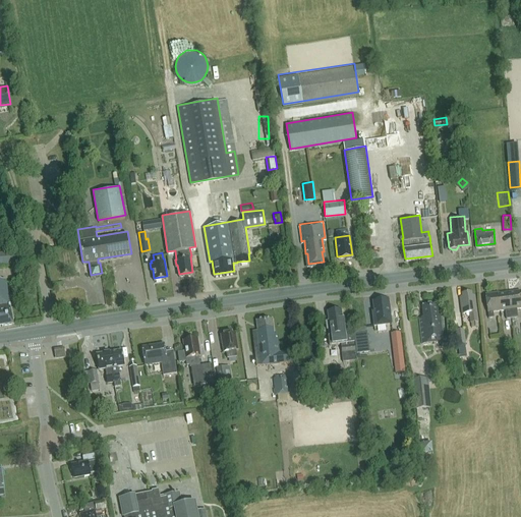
[(0,323),(12,321),(9,301),(5,277),(0,277),(0,323)]
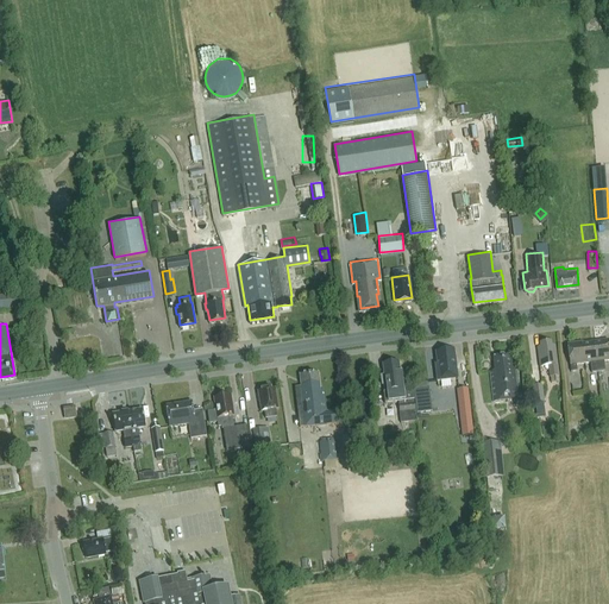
[(595,338),(598,367),(606,366),(604,357),(608,356),(608,340),(608,337),(595,338)]
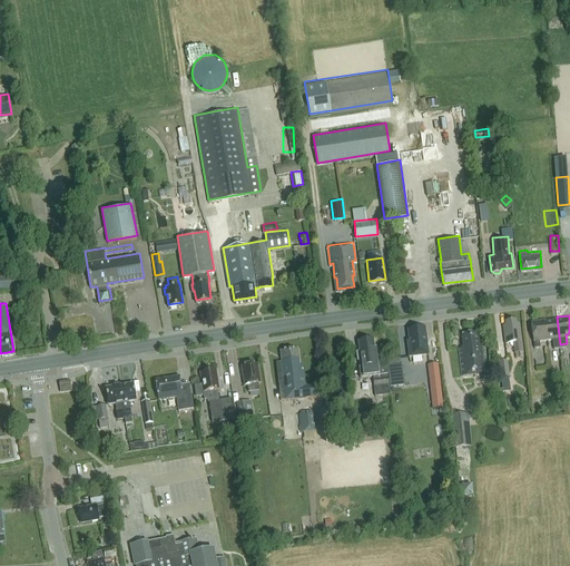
[(513,338),(514,349),(514,355),(522,354),(522,349),(520,319),(517,320),(517,316),(505,318),(505,321),(502,322),(504,339),(513,338)]
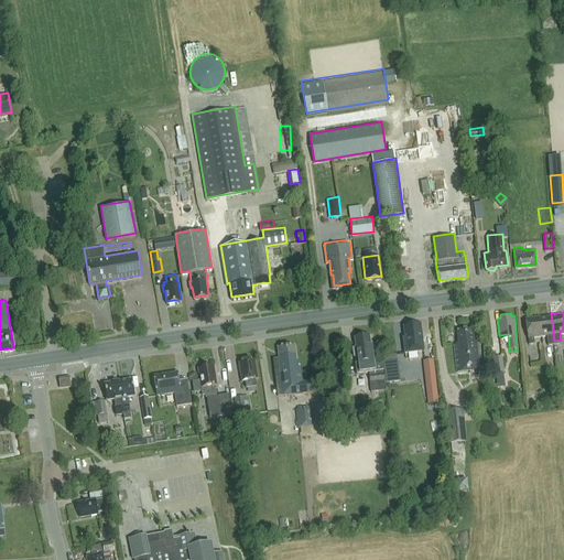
[(554,341),(551,313),(540,315),(540,313),(538,314),(540,333),(546,332),(548,342),(554,341)]
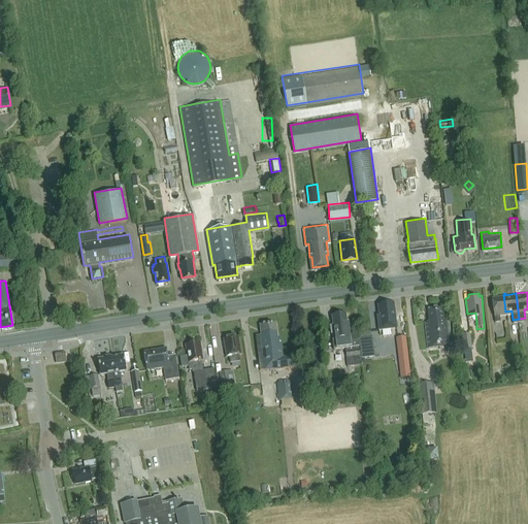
[(505,312),(503,294),(492,295),(494,313),(495,319),(500,318),(499,313),(505,312)]
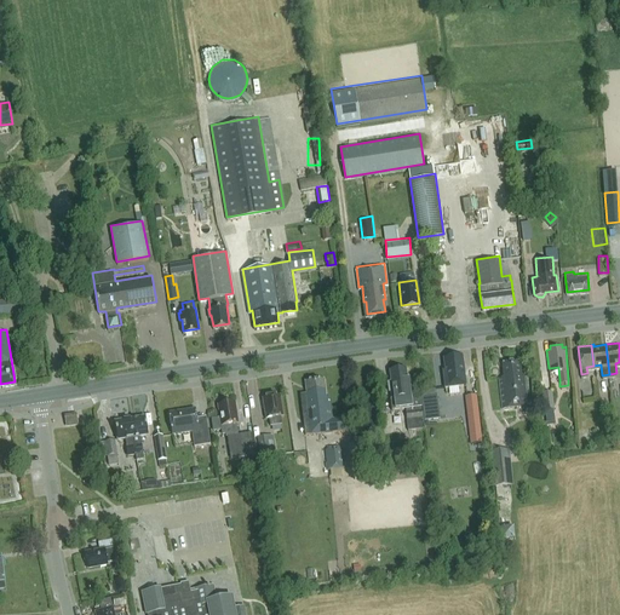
[(443,355),(445,367),(442,367),(445,385),(466,383),(463,352),(443,355)]
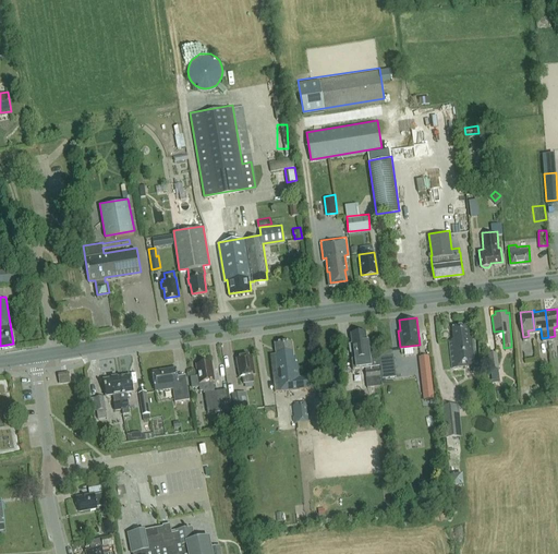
[(451,365),(473,363),(470,334),(466,334),(465,322),(450,324),(451,336),(448,337),(451,365)]
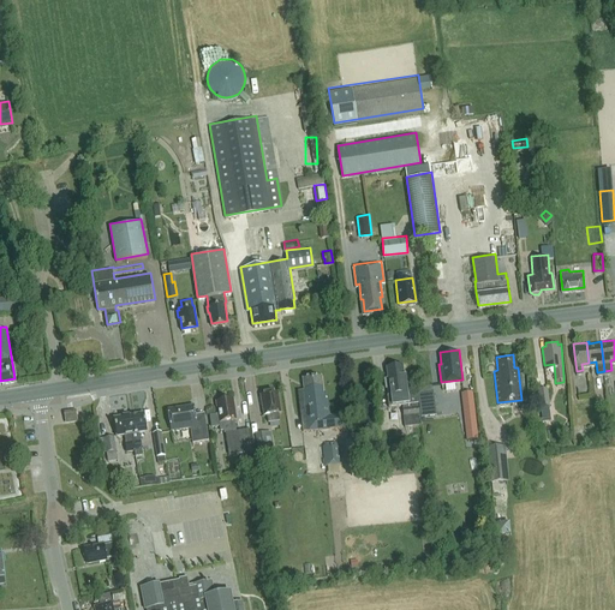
[(402,363),(386,365),(387,376),(386,376),(388,393),(387,393),(388,405),(401,402),(404,424),(421,423),(417,392),(407,393),(405,371),(404,371),(402,363)]
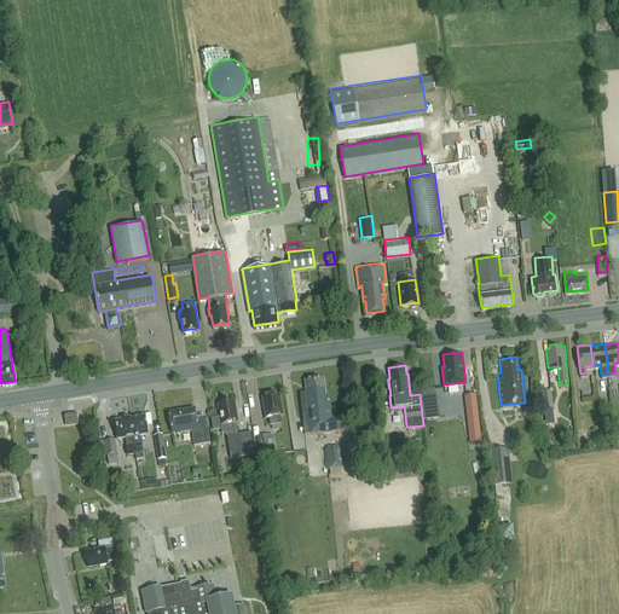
[(305,432),(345,426),(343,415),(331,416),(329,393),(325,393),(323,376),(305,378),(306,389),(299,391),(305,432)]
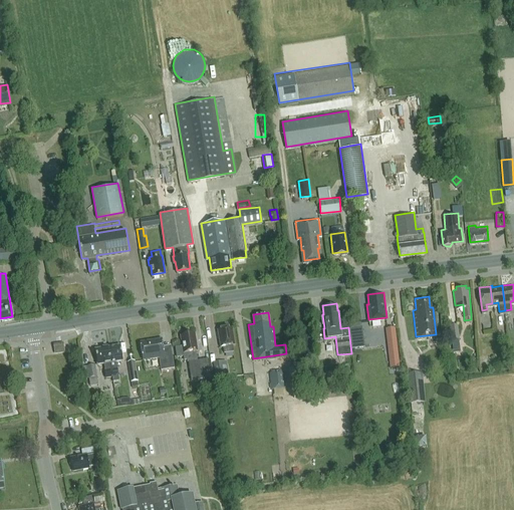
[(449,323),(451,338),(460,337),(458,322),(449,323)]
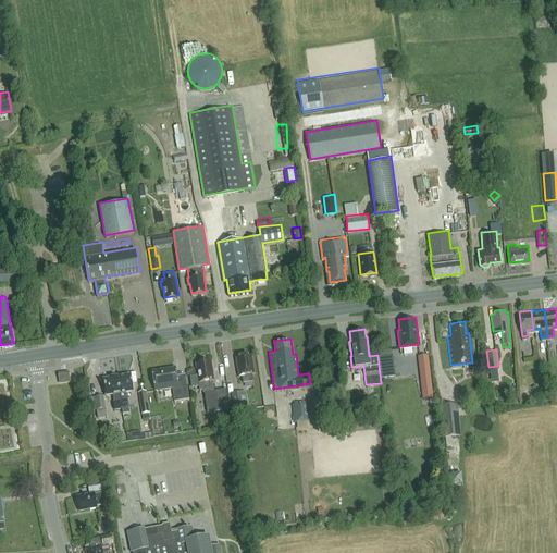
[(396,351),(383,352),(384,372),(397,371),(396,351)]
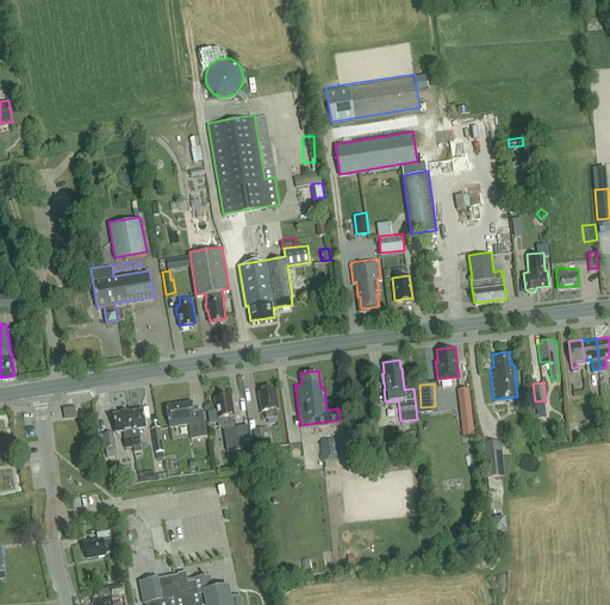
[(472,404),(470,385),(458,386),(459,405),(472,404)]
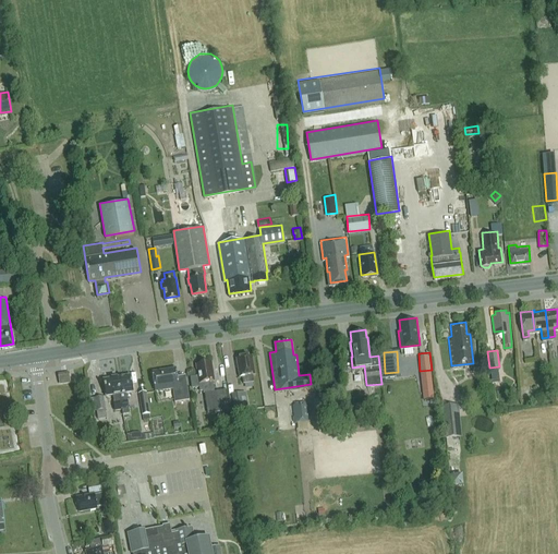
[(235,356),(239,375),(242,374),(243,381),(253,380),(252,373),(255,372),(253,353),(235,356)]
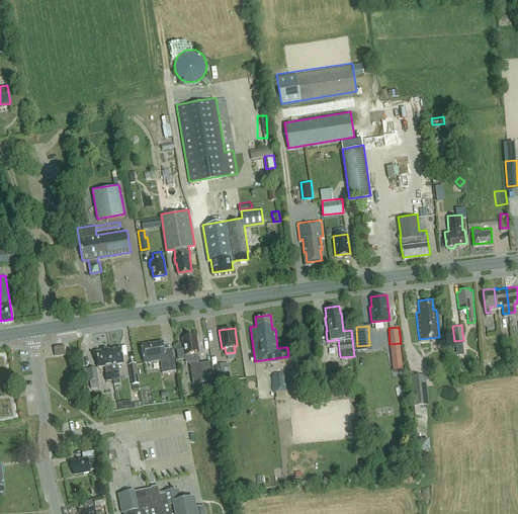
[(195,334),(182,336),(183,346),(176,347),(177,356),(184,356),(184,360),(188,359),(189,362),(198,361),(197,352),(198,352),(195,334)]
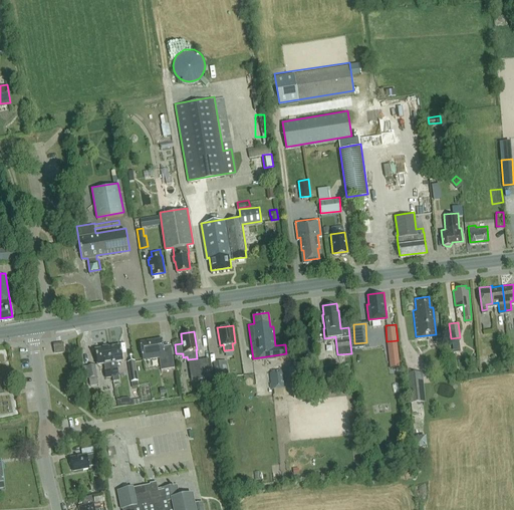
[(174,365),(172,347),(164,349),(162,336),(141,339),(144,357),(159,354),(161,367),(174,365)]
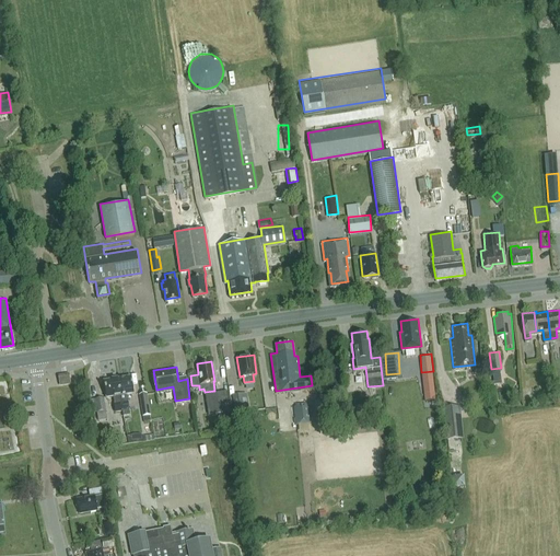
[(501,381),(500,370),(492,371),(493,382),(501,381)]
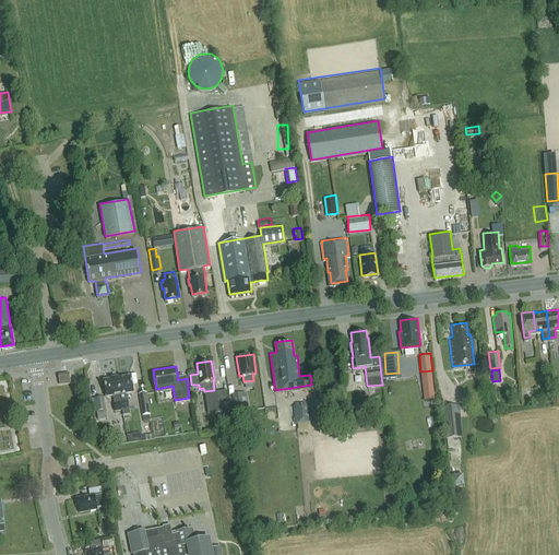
[(71,379),(69,372),(59,374),(60,381),(71,379)]
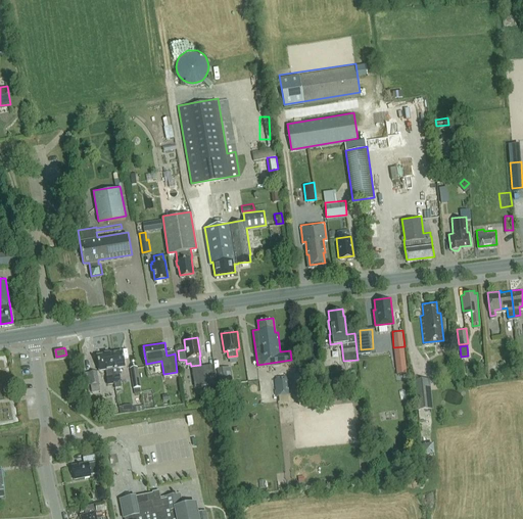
[(122,384),(119,366),(125,365),(123,348),(109,350),(114,381),(115,385),(122,384)]
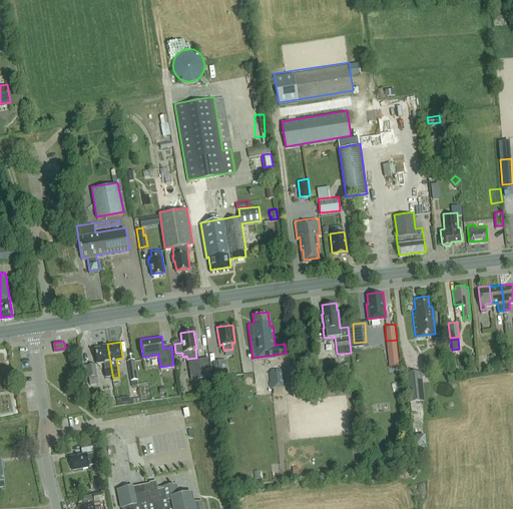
[(112,374),(107,344),(95,346),(97,362),(103,361),(106,375),(112,374)]
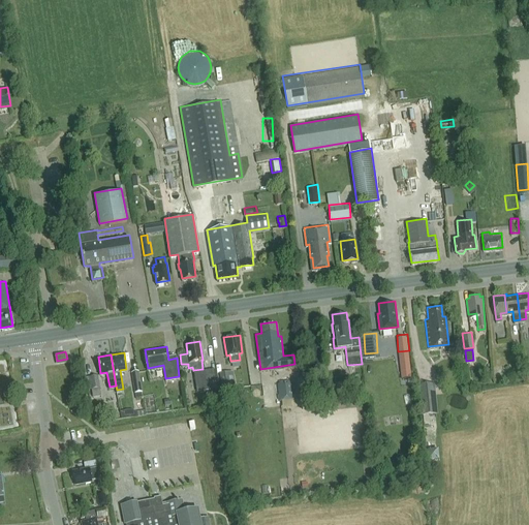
[(143,394),(138,368),(131,369),(134,391),(135,390),(136,395),(143,394)]
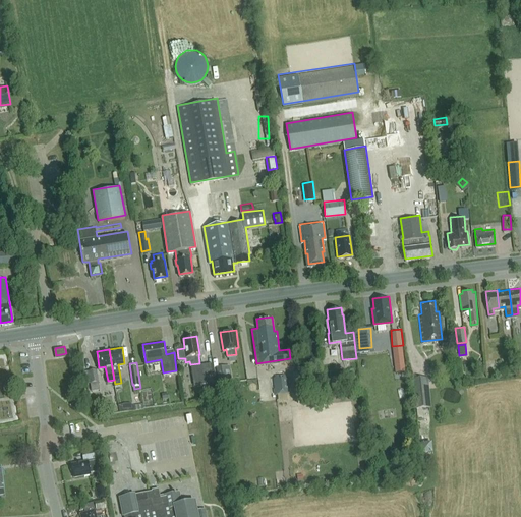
[(231,375),(230,365),(225,365),(225,364),(217,365),(218,377),(231,375)]
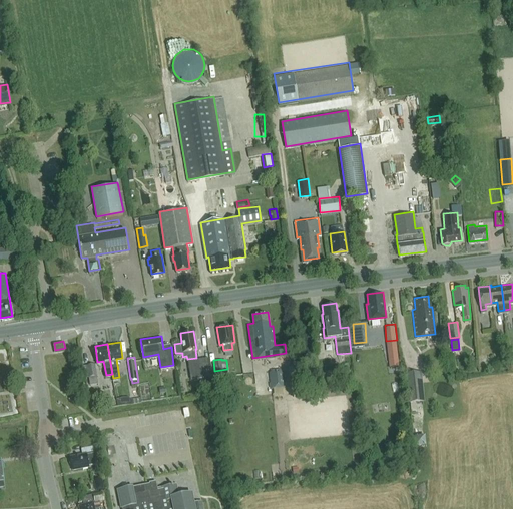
[(96,374),(95,362),(82,363),(84,375),(96,374)]
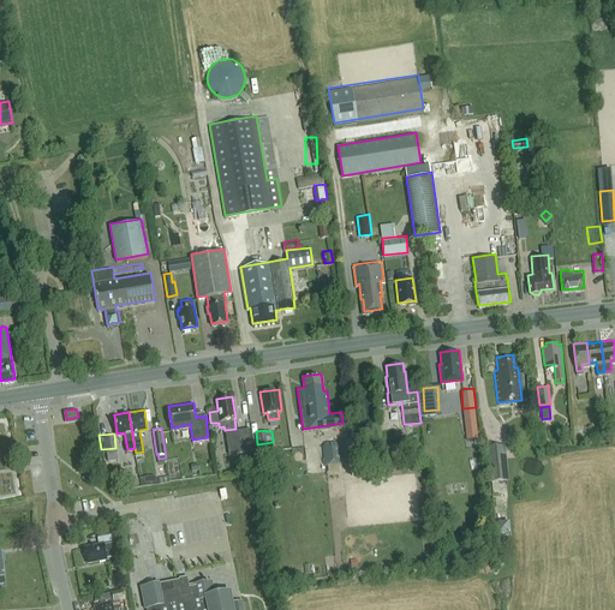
[(345,444),(340,444),(339,440),(322,441),(324,464),(341,461),(347,460),(345,444)]
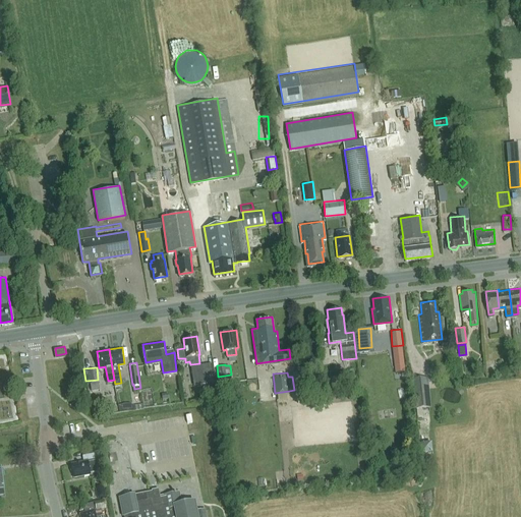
[(431,405),(427,376),(410,378),(413,407),(431,405)]
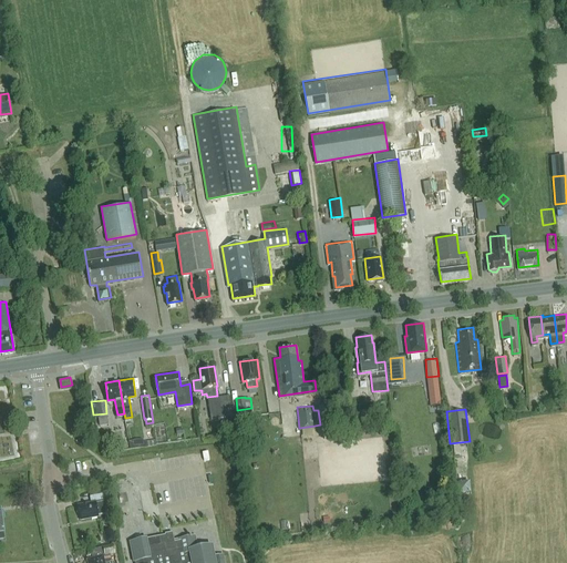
[(110,495),(107,485),(89,489),(91,499),(110,495)]
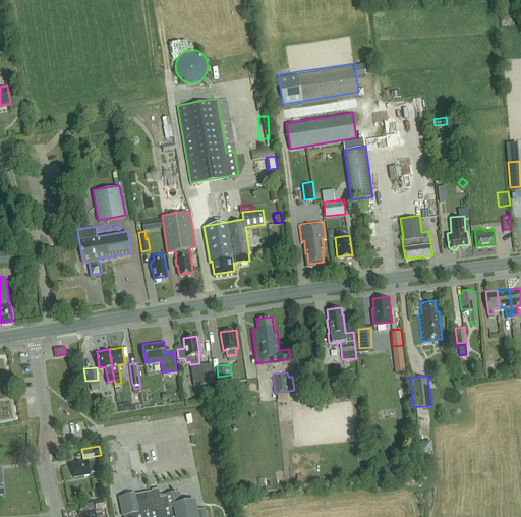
[(91,470),(99,469),(97,459),(72,463),(75,476),(91,473),(91,470)]
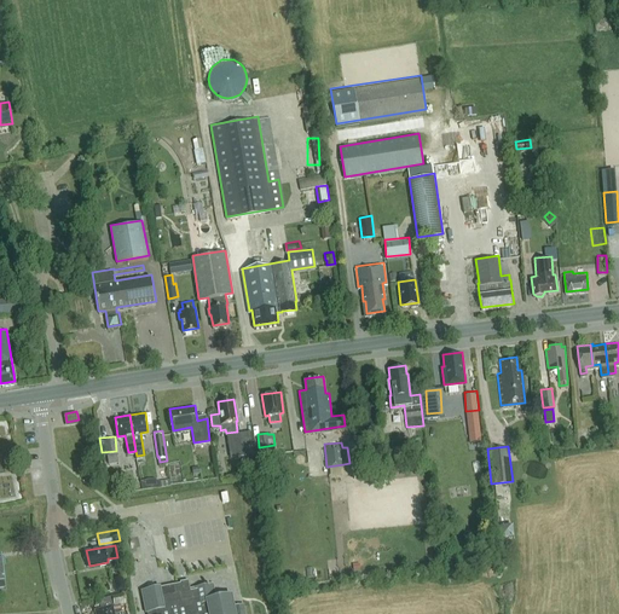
[(142,588),(146,609),(148,608),(149,613),(246,613),(243,602),(233,604),(231,592),(215,596),(213,581),(190,586),(189,580),(180,583),(180,580),(173,581),(161,584),(142,588)]
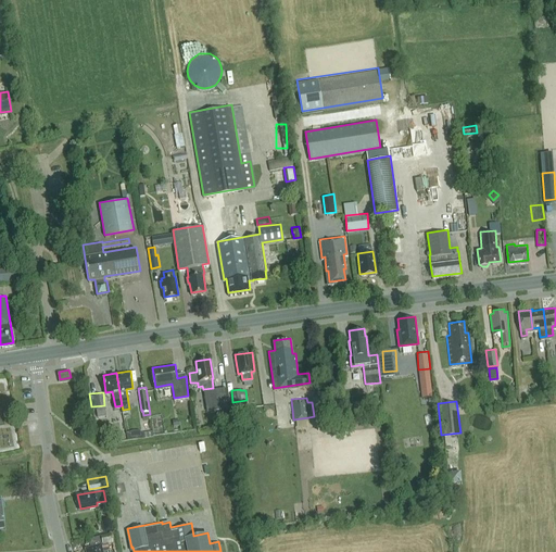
[(112,540),(110,531),(101,532),(102,542),(112,540)]
